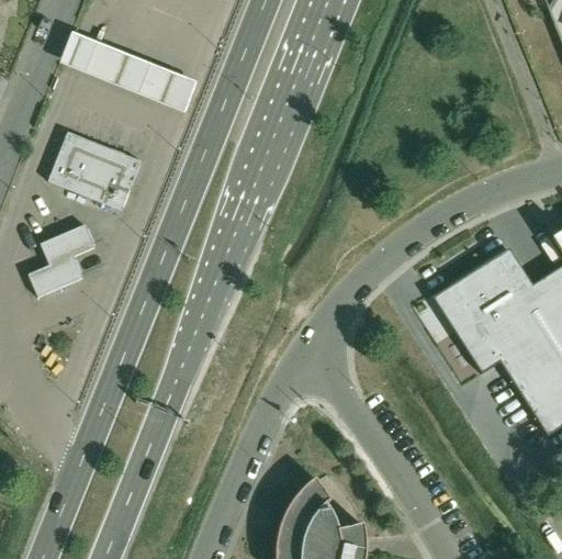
[(561,44),(561,0),(550,0),(548,4),(548,3),(546,4),(561,44)]
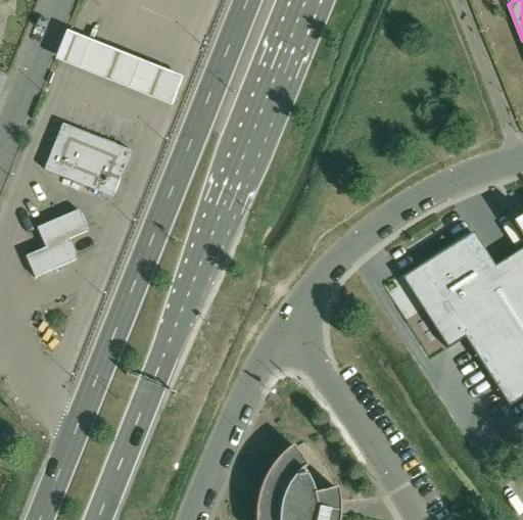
[(188,77),(70,28),(58,57),(176,106),(188,77)]
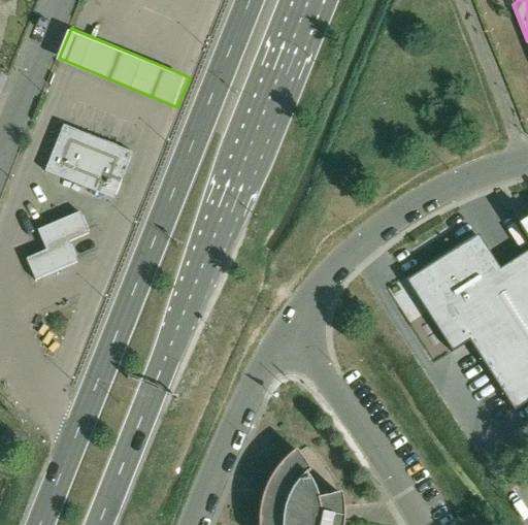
[(44,169),(113,197),(132,151),(63,124),(44,169)]
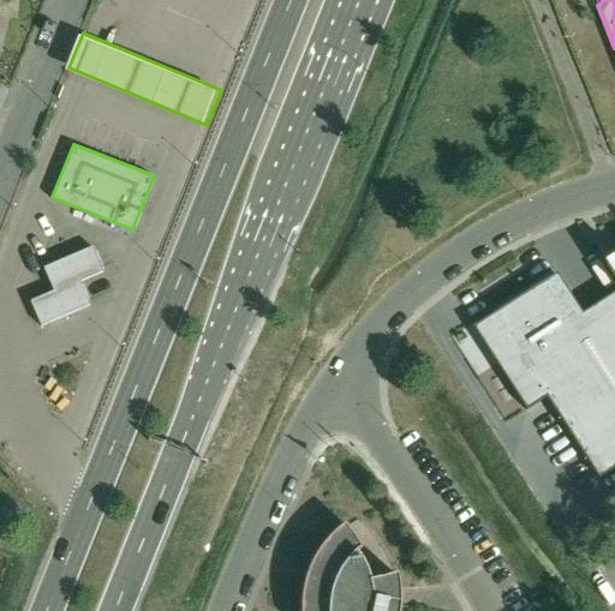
[(103,269),(101,264),(93,245),(43,267),(54,289),(30,299),(41,324),(90,303),(79,280),(103,269)]
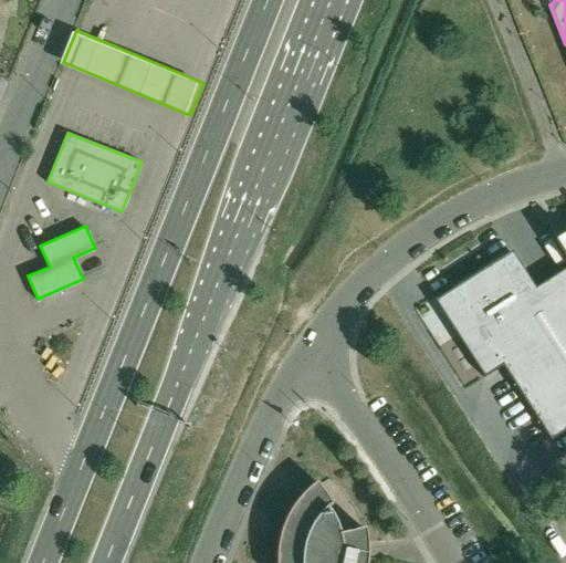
[(512,250),(436,299),(454,330),(484,375),(503,364),(551,438),(565,428),(565,243),(563,247),(558,238),(555,240),(565,257),(565,267),(535,287),(512,250)]
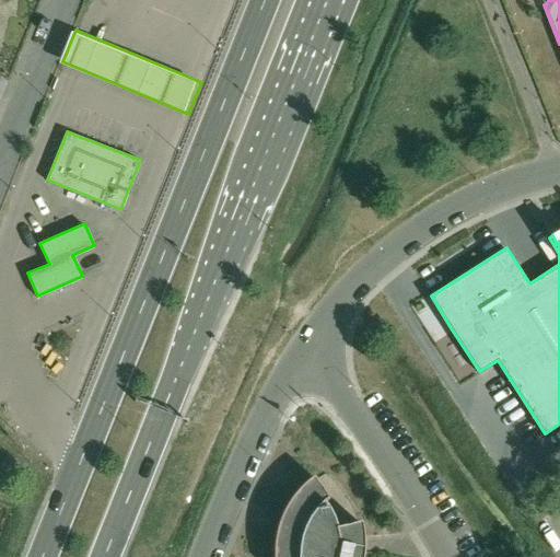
[(363,556),(363,555),(364,549),(364,544),(364,540),(363,534),(363,531),(362,526),(362,522),(338,528),(335,519),(330,509),(325,501),(329,497),(314,475),(310,478),(305,483),(301,486),(298,490),(294,495),(291,499),(288,505),(284,509),(282,514),(280,520),(278,524),(277,530),(276,535),(275,542),(275,547),(273,553),(273,556),(363,556)]
